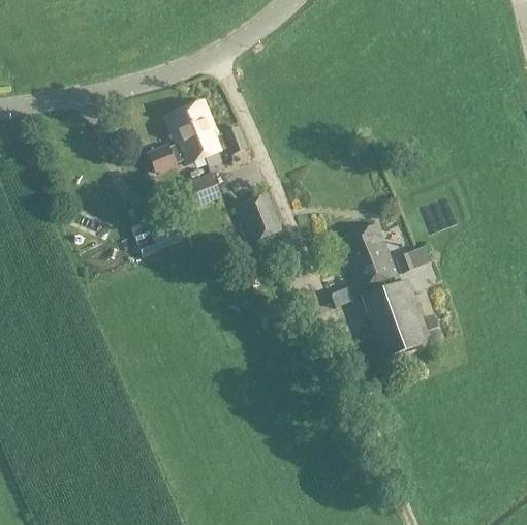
[(205,98),(185,106),(206,155),(224,148),(224,147),(230,144),(234,152),(248,146),(239,125),(225,130),(219,133),(205,98)]
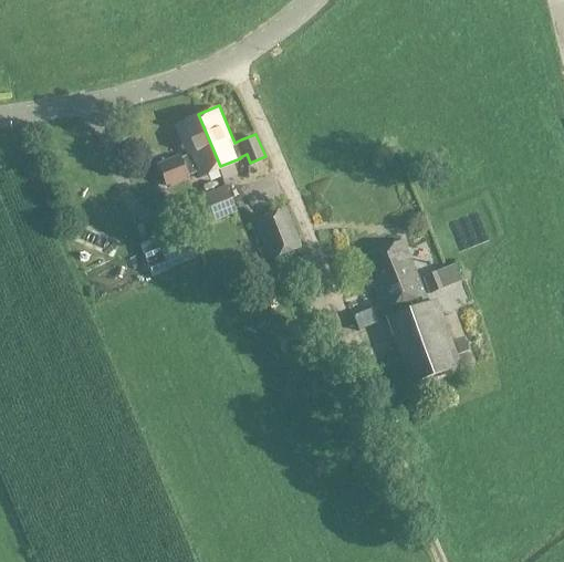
[(220,166),(198,114),(179,122),(191,152),(181,155),(160,163),(169,183),(189,174),(189,173),(198,169),(200,174),(220,166)]
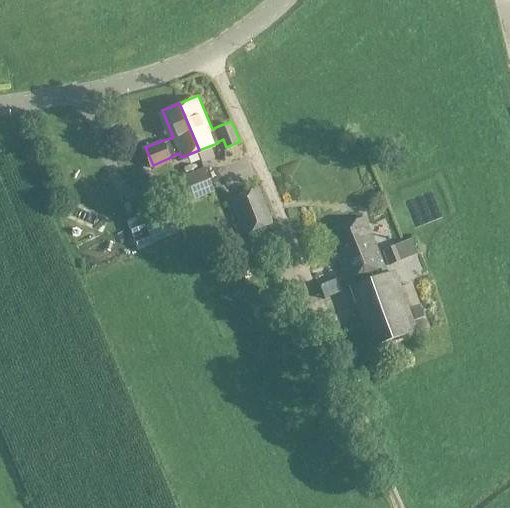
[(184,187),(210,176),(206,166),(180,177),(184,187)]
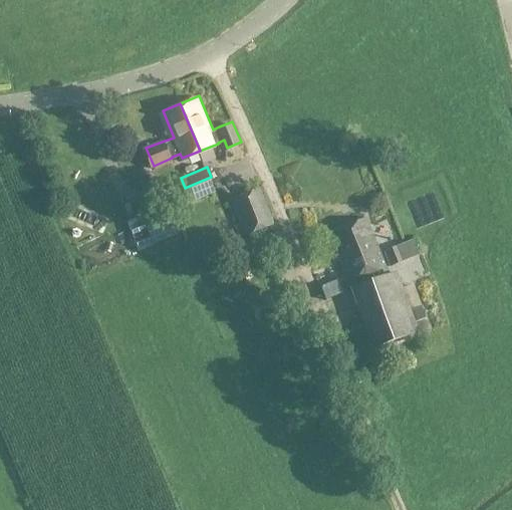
[(211,177),(185,188),(190,200),(216,189),(211,177)]
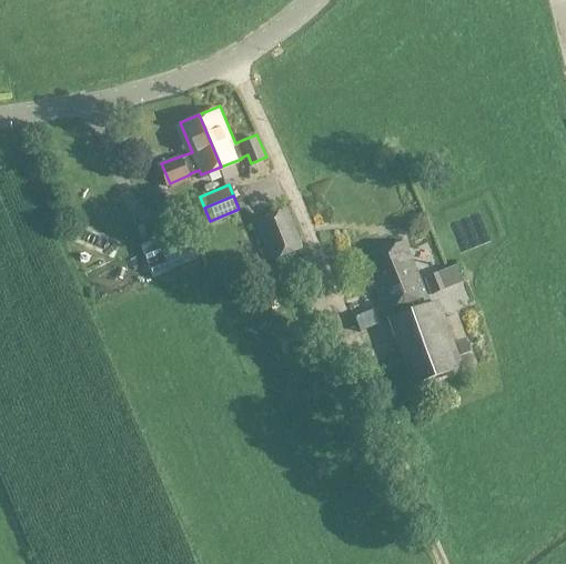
[(266,261),(305,245),(289,204),(254,218),(265,243),(261,245),(266,261)]
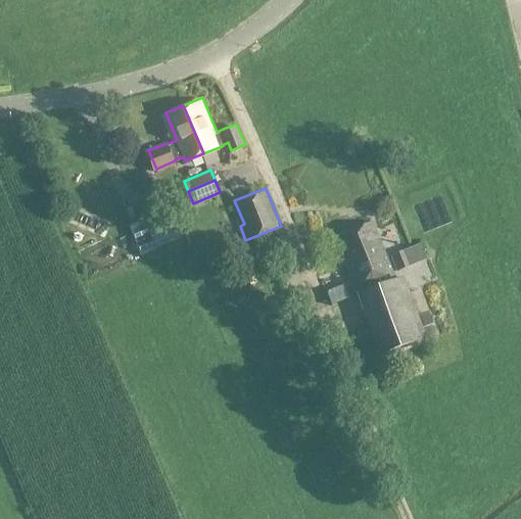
[(178,214),(149,225),(157,244),(185,233),(178,214)]
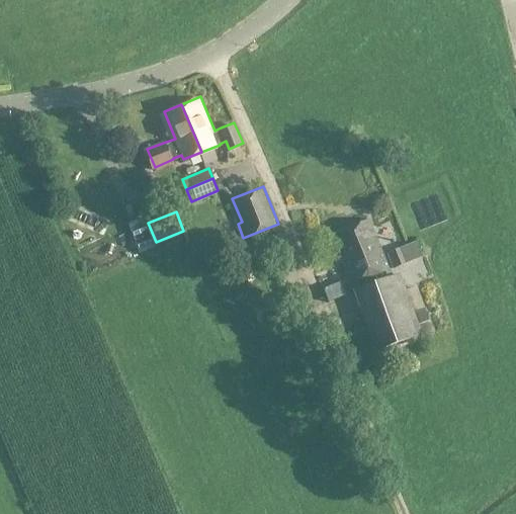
[(370,218),(349,226),(372,283),(377,281),(393,275),(390,267),(391,267),(370,218)]
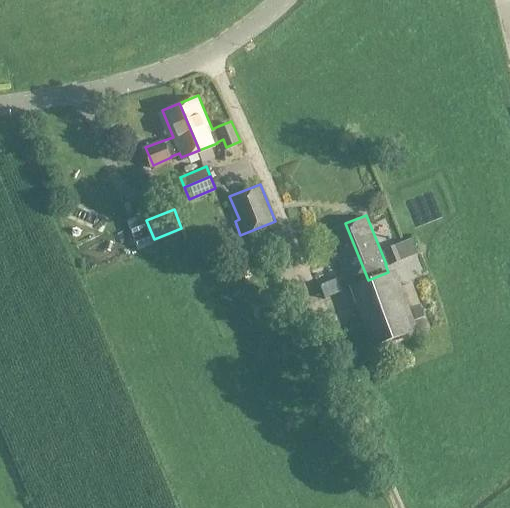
[(355,285),(368,280),(345,223),(324,232),(334,258),(339,256),(348,279),(349,278),(352,286),(355,285)]
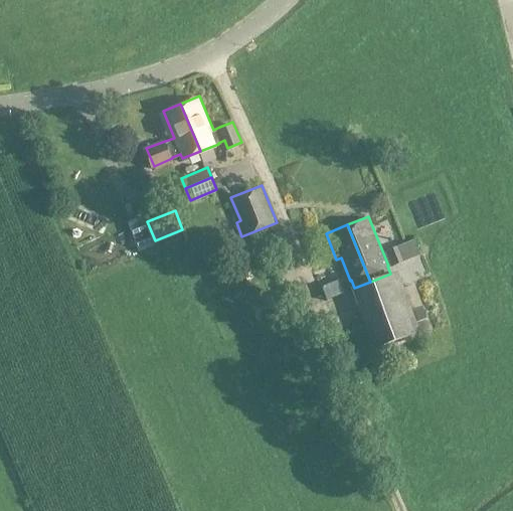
[(139,245),(153,239),(150,231),(136,237),(139,245)]
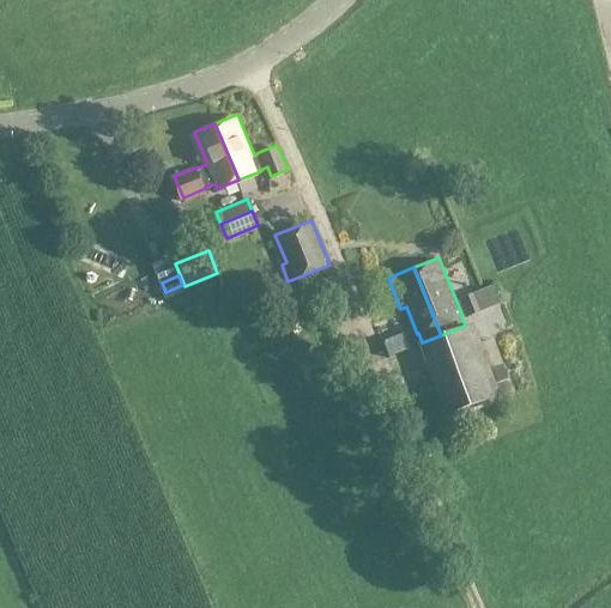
[(459,296),(466,314),(483,306),(476,290),(459,296)]
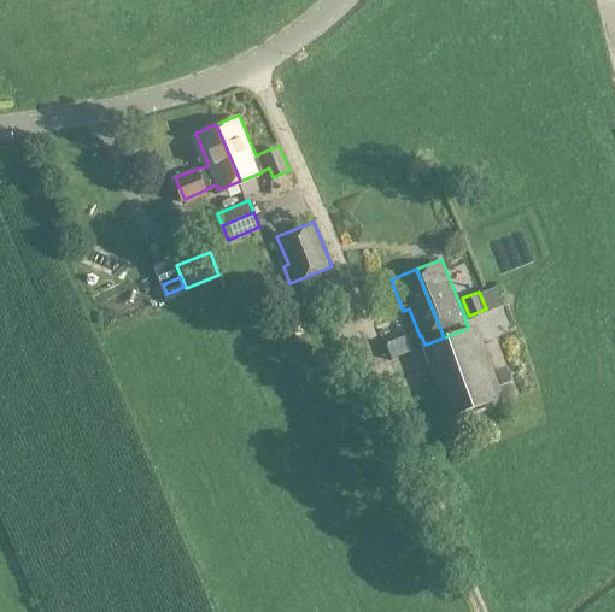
[(468,328),(450,335),(457,352),(485,341),(478,323),(468,328)]
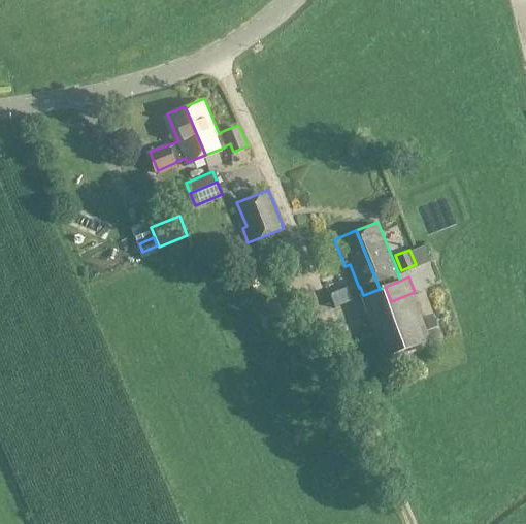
[(331,292),(337,306),(354,299),(349,285),(331,292)]
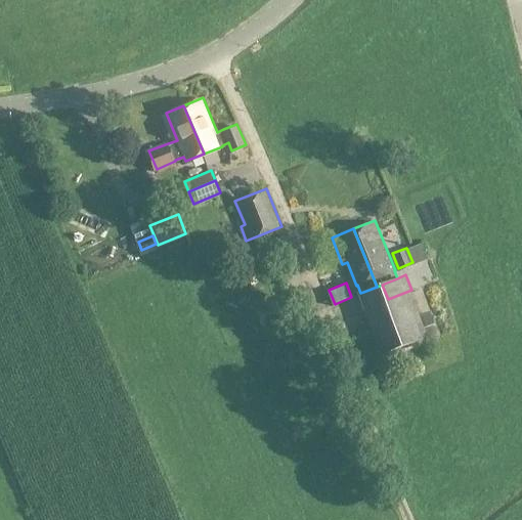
[(363,292),(370,307),(388,299),(382,285),(377,287),(363,292)]
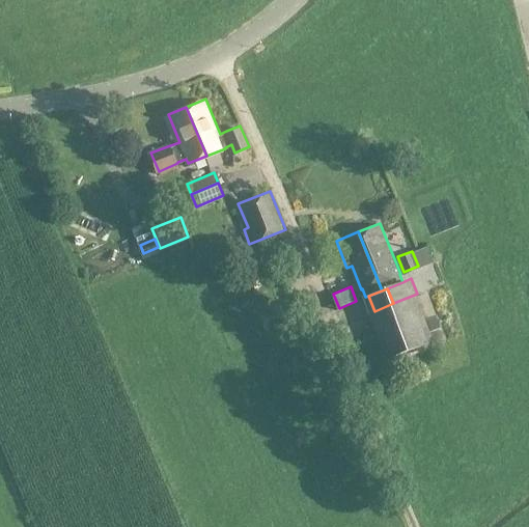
[(438,312),(426,316),(430,329),(443,324),(438,312)]
